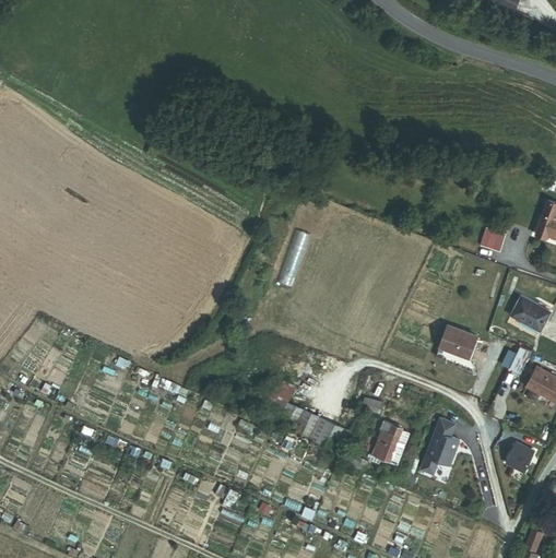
[(489,0),(511,9),(515,0),(489,0)]
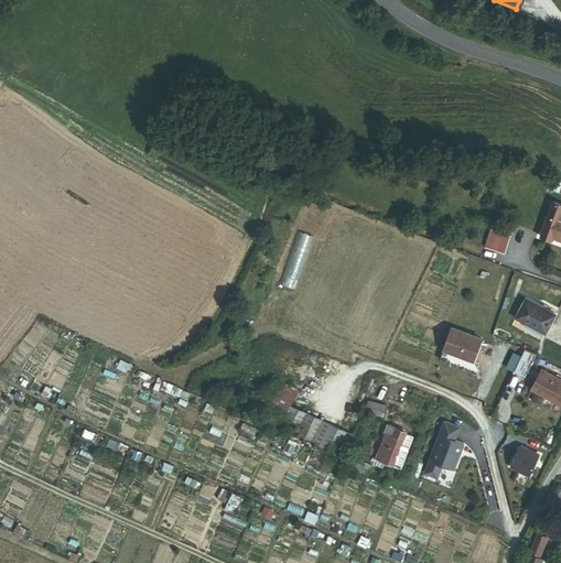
[(550,235),(560,238),(560,202),(552,199),(551,205),(546,203),(543,213),(545,213),(538,236),(549,239),(550,235)]
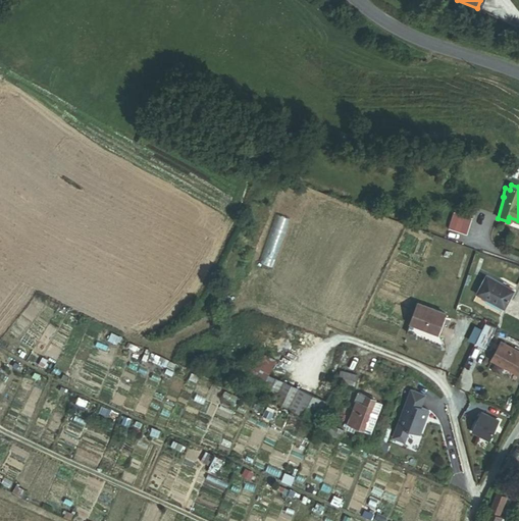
[(474,218),(456,212),(450,229),(469,236),(474,218)]
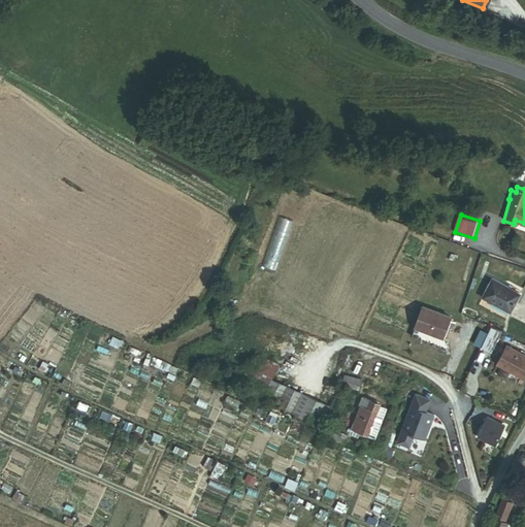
[(291,221),(276,217),(259,265),(273,270),(291,221)]
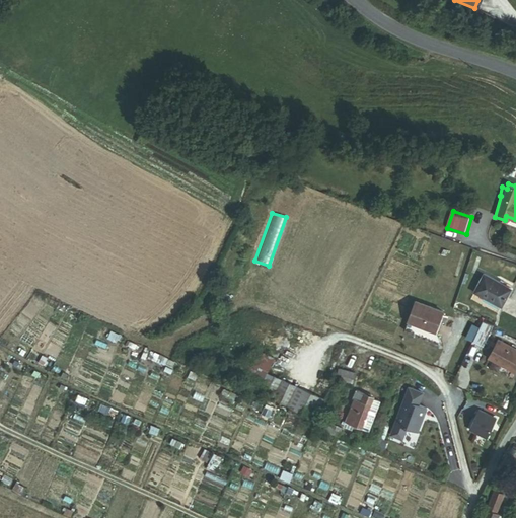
[(510,290),(484,276),(473,294),(500,308),(510,290)]
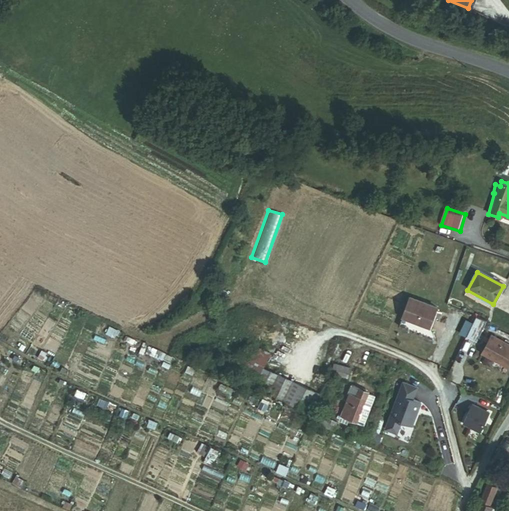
[(436,308),(409,298),(402,318),(429,328),(436,308)]
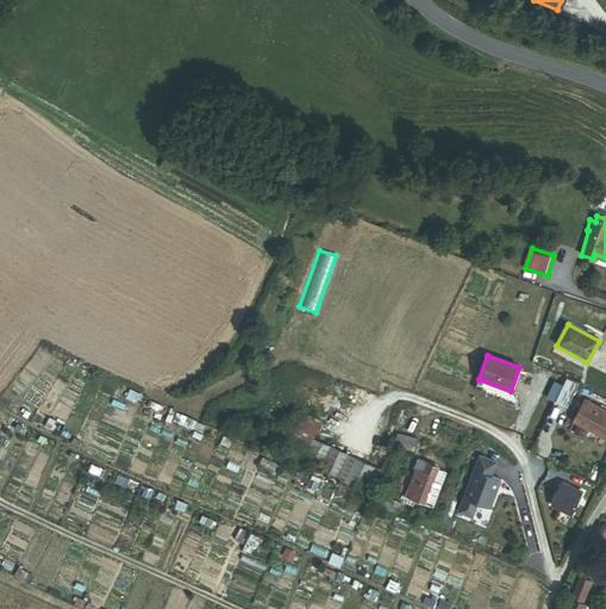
[(567,378),(551,372),(520,437),(530,442),(535,443),(555,402),(567,378)]
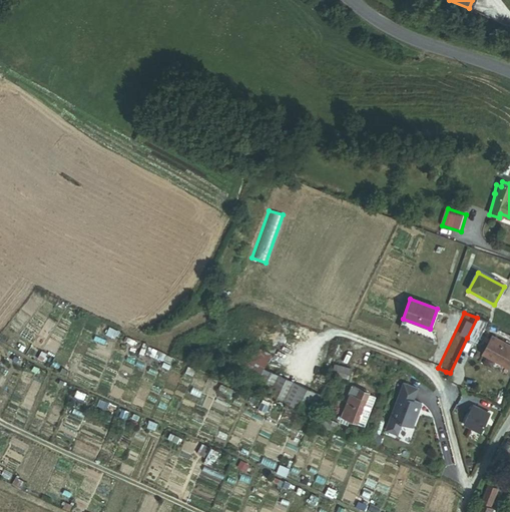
[(477,318),(467,338),(477,343),(487,323),(477,318)]
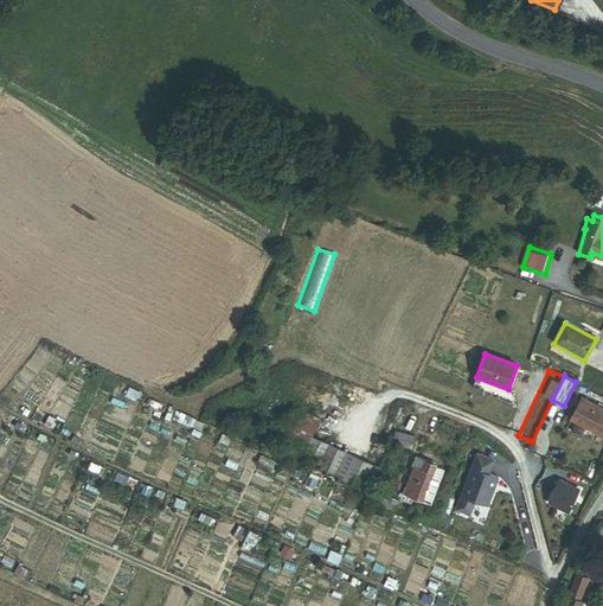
[(602,434),(602,408),(583,397),(571,420),(602,437),(602,434)]
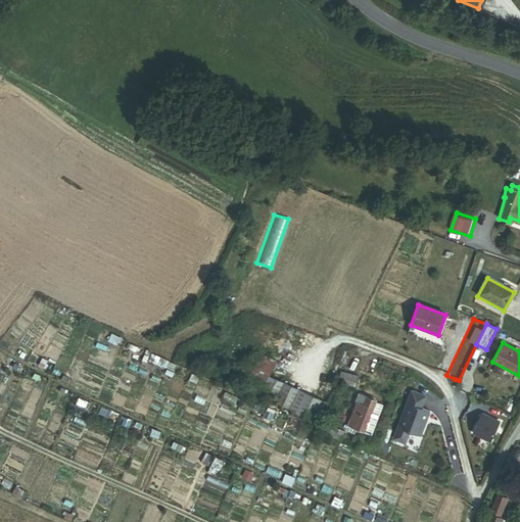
[(245,362),(240,373),(265,383),(267,378),(274,361),(256,353),(252,364),(245,362)]
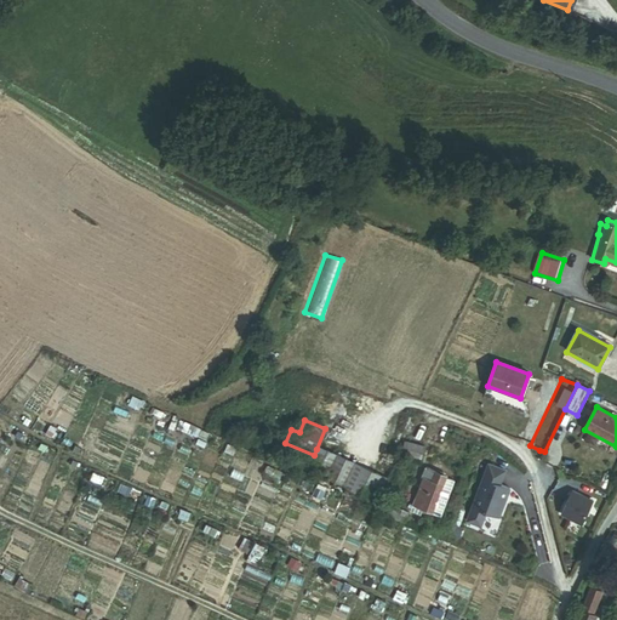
[(411,439),(405,454),(422,461),(428,447),(435,449),(439,433),(427,431),(422,431),(411,439)]
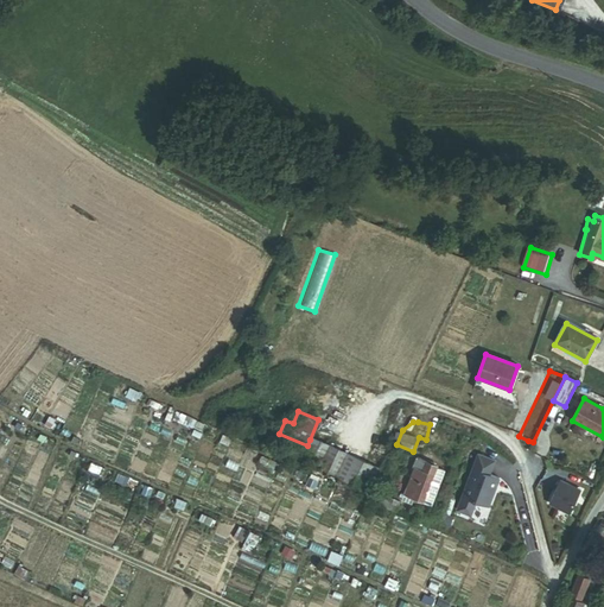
[(382,470),(348,456),(347,455),(310,440),(307,446),(299,465),(332,479),(332,480),(367,494),(376,472),(381,473),(382,470)]
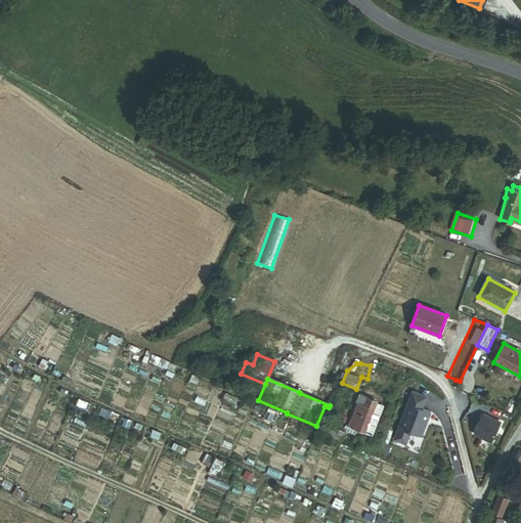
[(356,402),(345,429),(353,432),(355,428),(368,433),(382,404),(366,397),(367,396),(359,392),(355,401),(356,402)]
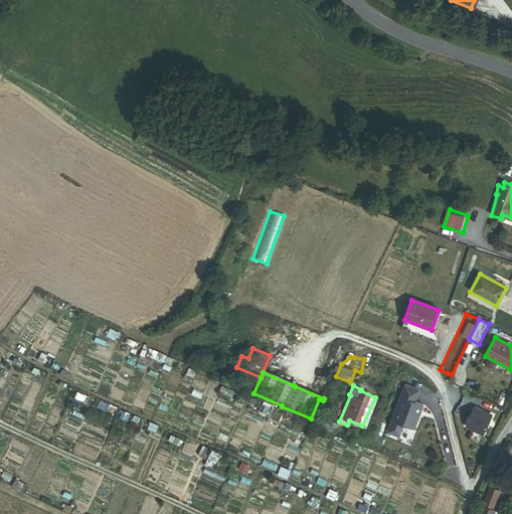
[(411,431),(420,406),(412,403),(417,392),(402,386),(383,435),(394,440),(400,426),(411,431)]
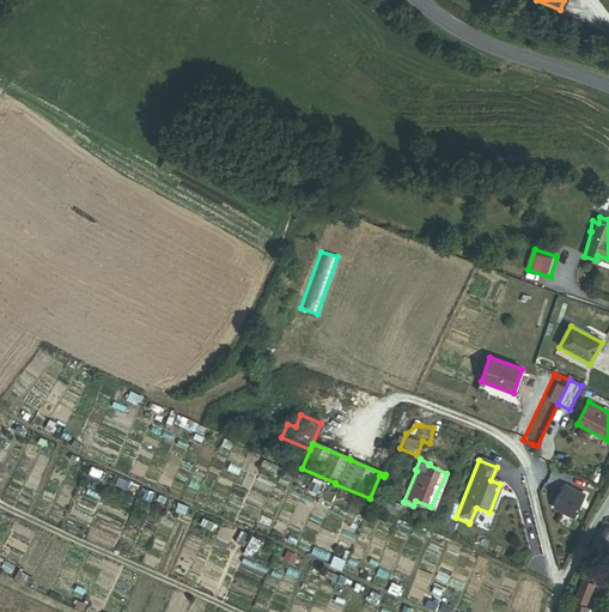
[(571,514),(582,490),(562,482),(553,506),(571,514)]
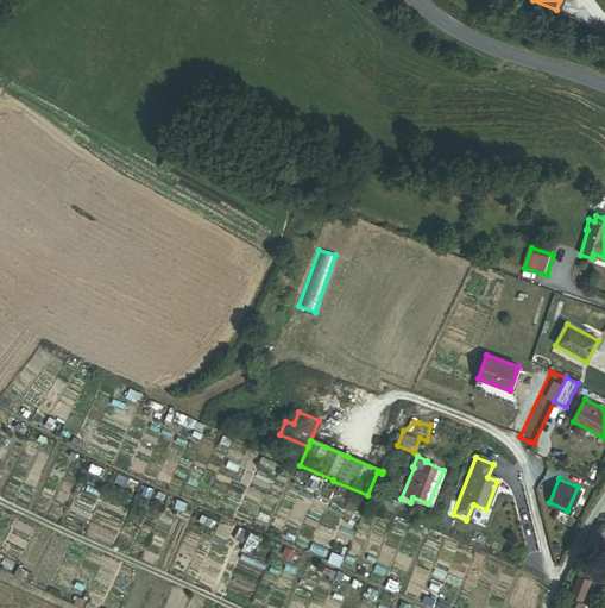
[(398,501),(378,493),(373,505),(394,513),(398,501)]
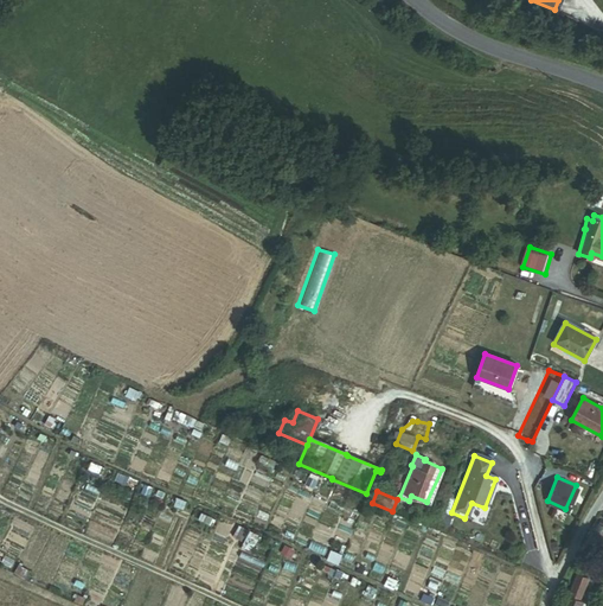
[(502,536),(500,543),(517,550),(519,542),(502,536)]
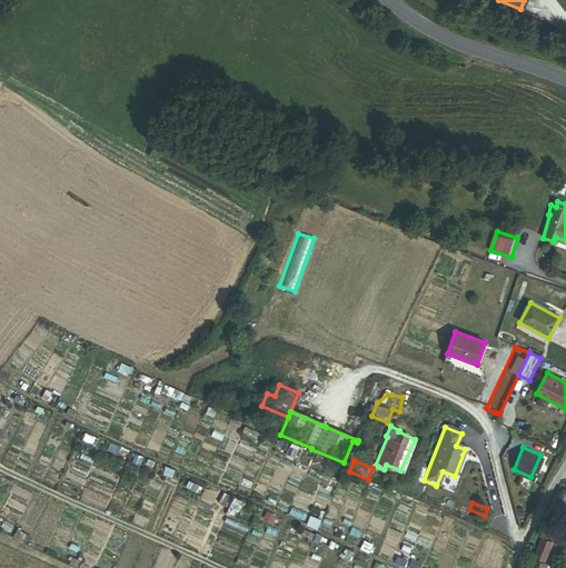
[(540,537),(525,567),(542,567),(545,562),(540,560),(549,541),(540,537)]
